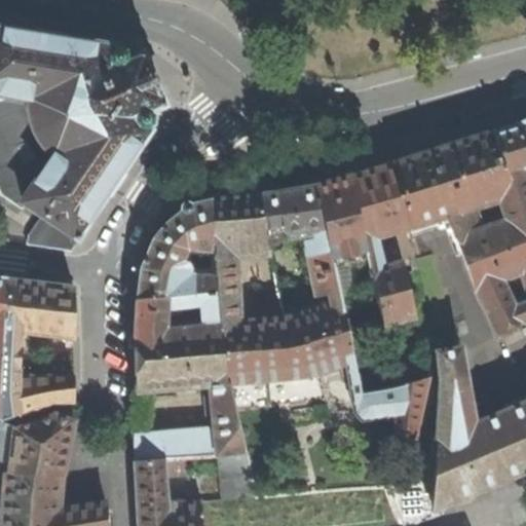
[(28,234),(27,243),(69,250),(76,241),(77,241),(81,235),(80,234),(107,194),(108,195),(109,195),(111,195),(113,192),(111,191),(119,180),(120,181),(122,178),(121,177),(121,175),(121,174),(151,130),(150,129),(153,123),(153,118),(151,112),(158,109),(158,111),(165,108),(142,51),(135,54),(136,57),(129,59),(125,52),(121,48),(115,46),(63,38),(62,36),(62,34),(58,33),(58,35),(50,34),(43,33),(43,31),(39,30),(39,32),(38,33),(38,34),(0,27),(0,193),(0,194),(21,209),(24,203),(40,216),(28,234)]
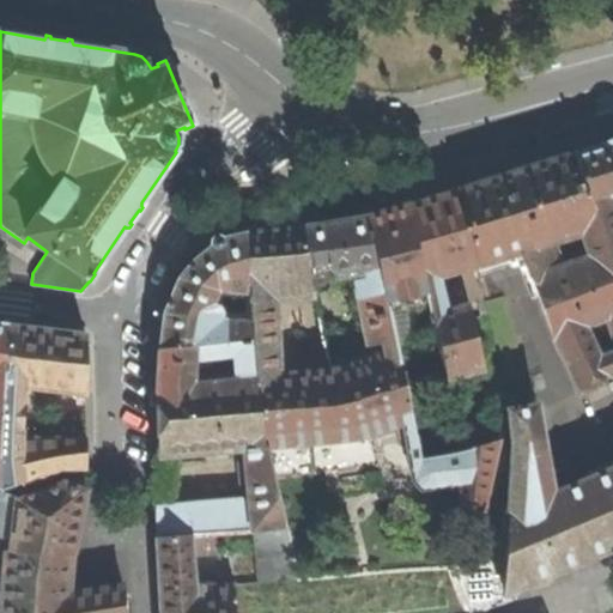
[(612,141),(602,146),(602,147),(575,156),(599,229),(600,230),(606,249),(612,268),(612,141)]
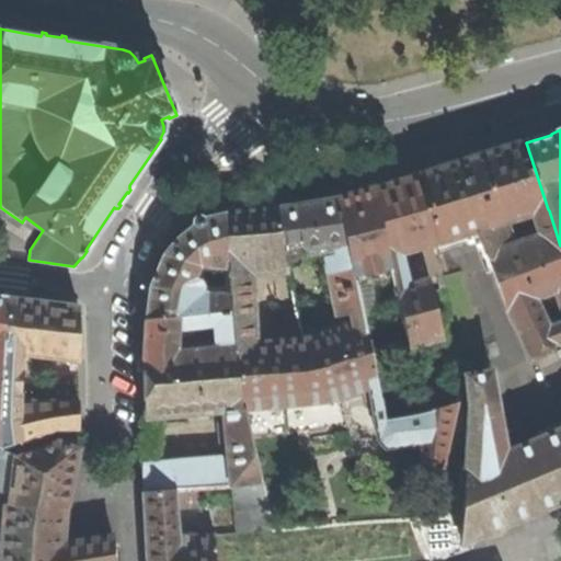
[(453,164),(421,174),(436,244),(438,254),(480,241),(485,255),(515,243),(507,222),(534,215),(540,235),(554,228),(549,210),(548,209),(526,142),(453,164)]
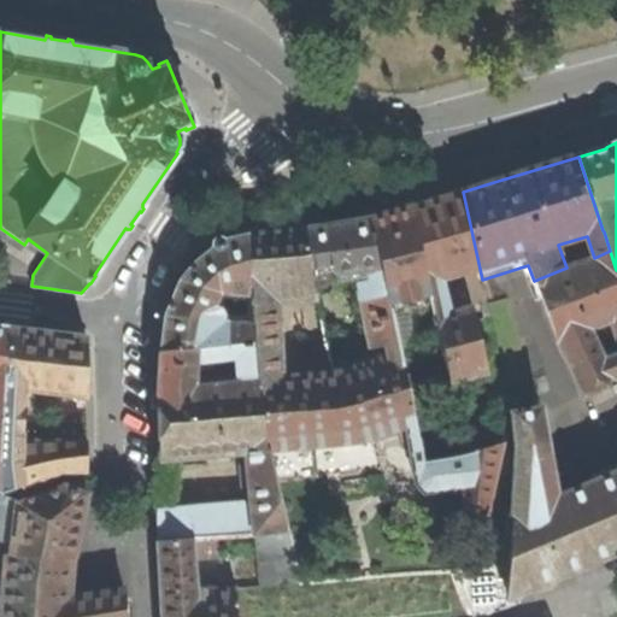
[(430,201),(412,207),(433,303),(451,382),(488,372),(474,307),(446,315),(439,280),(480,269),(463,192),(446,197),(430,201)]
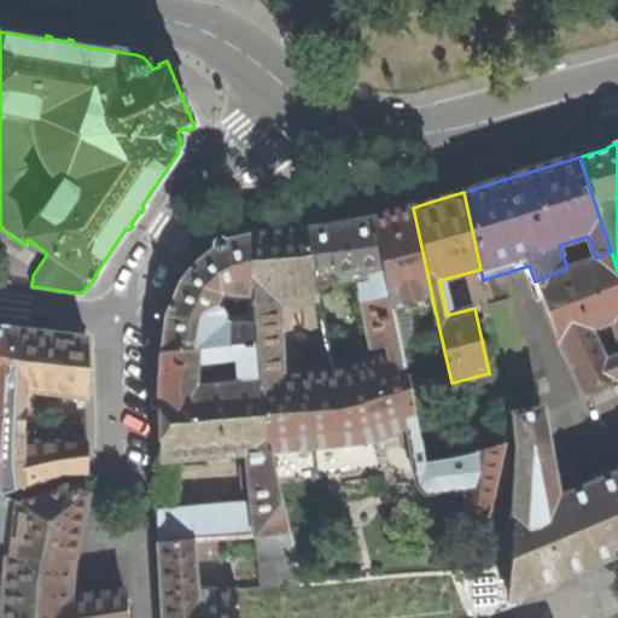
[(392,214),(373,220),(391,312),(433,303),(413,208),(392,214)]
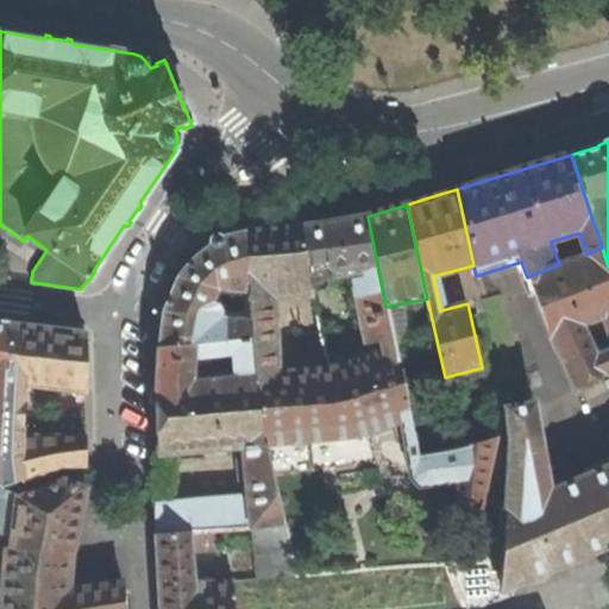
[(313,226),(302,227),(312,292),(324,289),(331,278),(351,275),(365,345),(380,341),(382,352),(331,368),(341,402),(401,385),(393,350),(395,349),(385,307),(368,217),(313,226)]
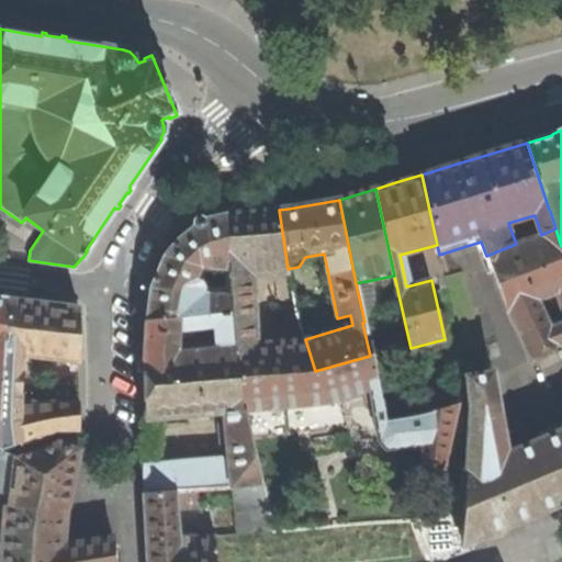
[(270,211),(227,214),(229,269),(231,289),(232,313),(231,313),(242,409),(245,409),(251,438),(347,427),(341,397),(370,390),(379,441),(385,449),(423,446),(422,468),(444,468),(457,411),(456,405),(426,413),(386,419),(379,386),(377,386),(370,356),(315,371),(305,339),(257,344),(255,278),(289,273),(288,269),(279,210),(270,211)]
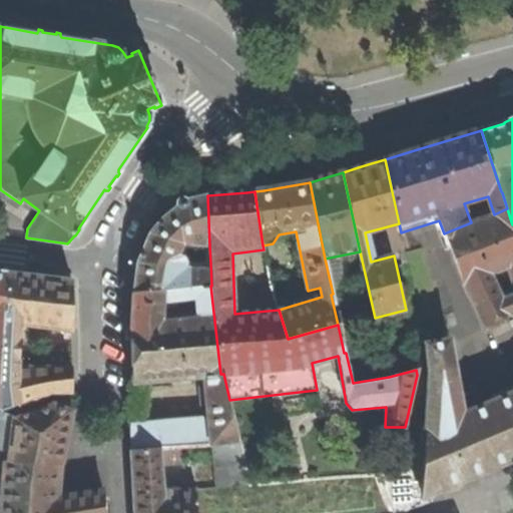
[(134,285),(133,294),(210,286),(211,286),(210,264),(186,264),(183,258),(178,255),(183,242),(209,245),(207,195),(189,199),(173,210),(167,214),(162,218),(150,233),(138,261),(134,285)]
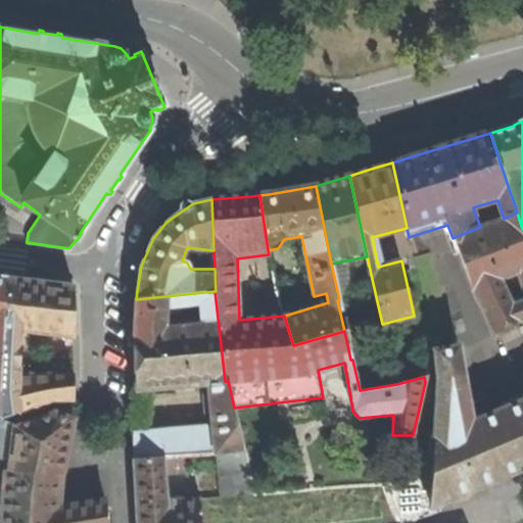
[(522,229),(517,212),(504,219),(480,227),(453,238),(473,291),(485,314),(492,332),(522,318),(522,399),(472,422),(459,347),(435,349),(438,378),(426,507),(429,501),(432,507),(522,469),(522,229)]
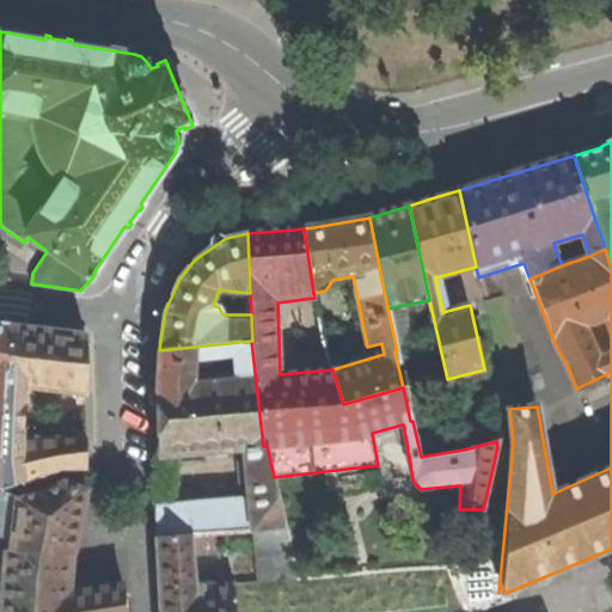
[(47,331),(6,326),(0,440),(0,485),(59,464),(85,464),(85,411),(49,408),(48,436),(30,436),(32,404),(28,401),(28,389),(85,396),(85,366),(85,335),(47,331)]
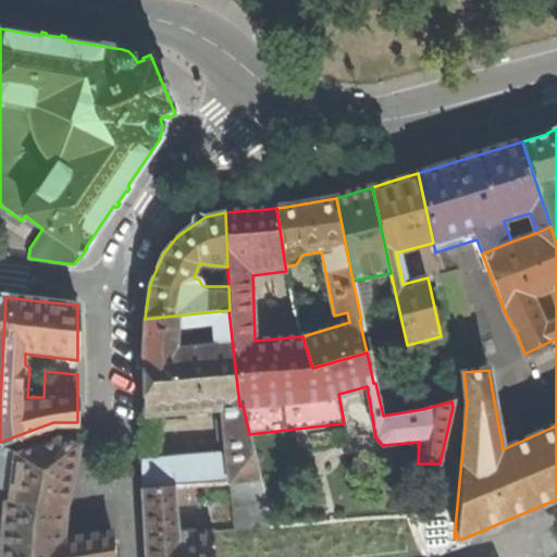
[(239,406),(229,310),(145,319),(143,350),(143,404),(143,447),(144,489),(198,484),(232,482),(236,482),(259,478),(249,434),(243,406),(239,406)]
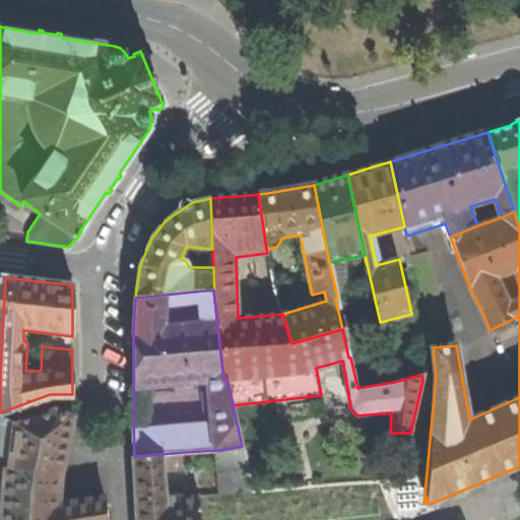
[(2,416),(0,413),(0,467),(6,466),(2,510),(0,509),(0,519),(105,519),(104,496),(58,502),(60,483),(65,452),(72,416),(55,408),(50,410),(50,411),(16,423),(2,416)]
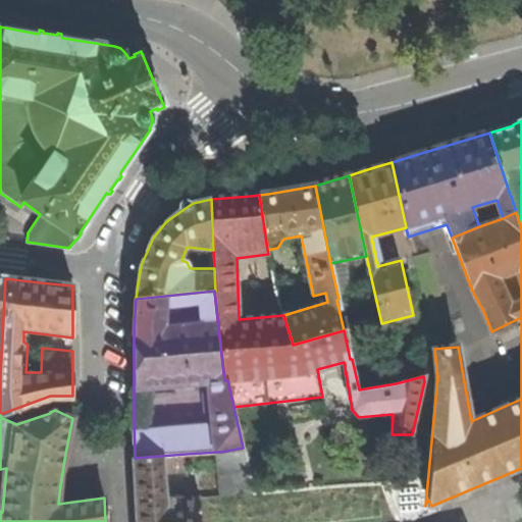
[(217,452),(221,498),(252,491),(243,448),(221,452),(217,452)]
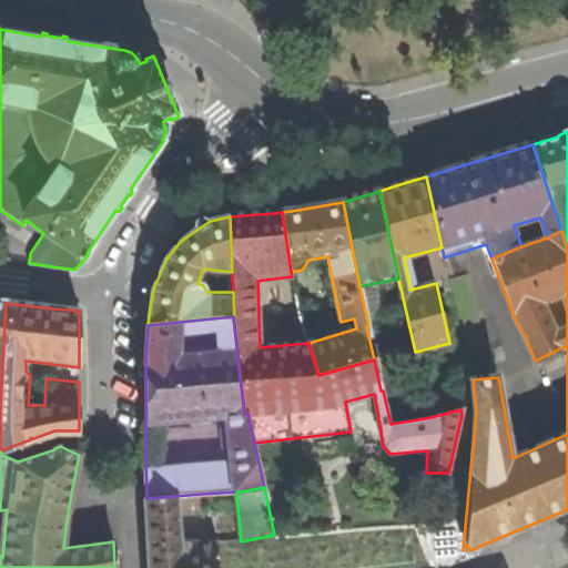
[(146,498),(149,567),(217,567),(219,541),(180,540),(178,516),(203,513),(202,494),(146,498)]
